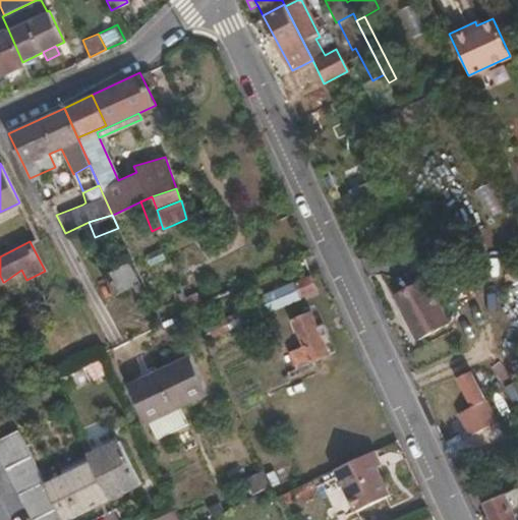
[(159,247),(145,254),(149,265),(164,258),(159,247)]
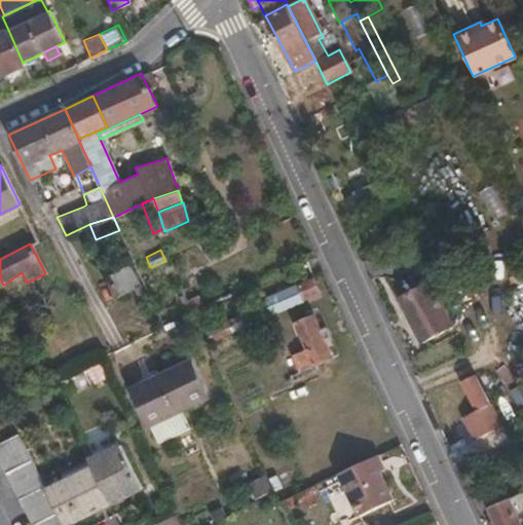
[(113,285),(110,286),(116,297),(133,288),(139,286),(133,271),(132,268),(111,280),(113,285)]
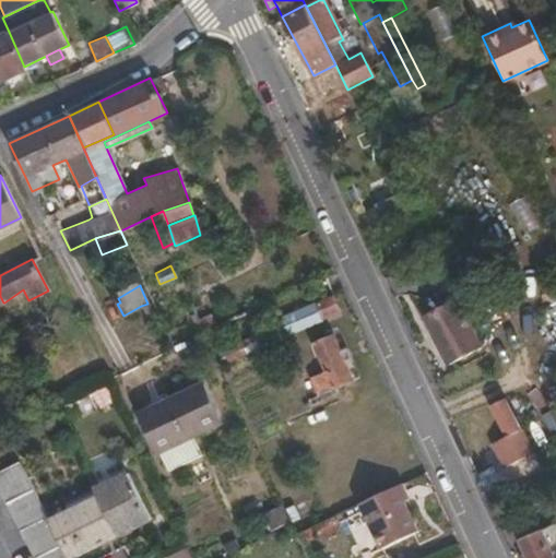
[(332,295),(292,312),(298,329),(339,311),(332,295)]
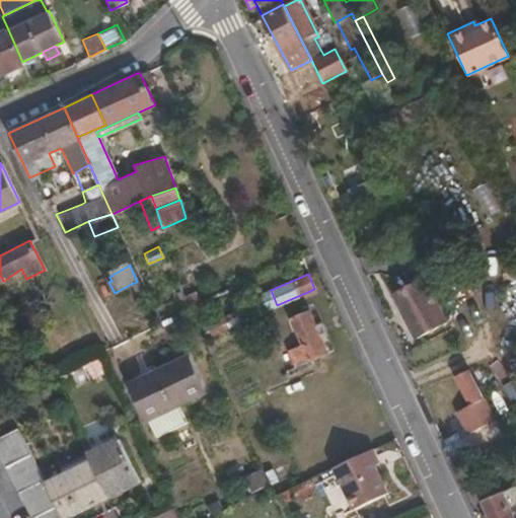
[(422,276),(391,292),(399,308),(414,338),(431,329),(446,322),(422,276)]
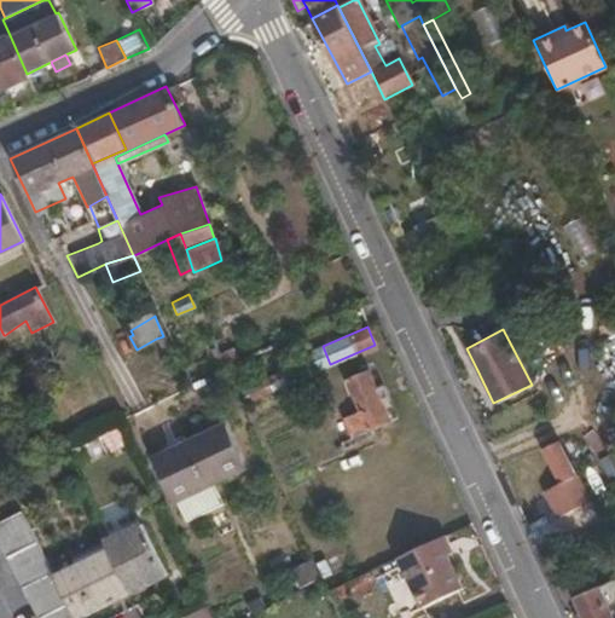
[(163,336),(157,340),(164,354),(170,351),(163,336)]
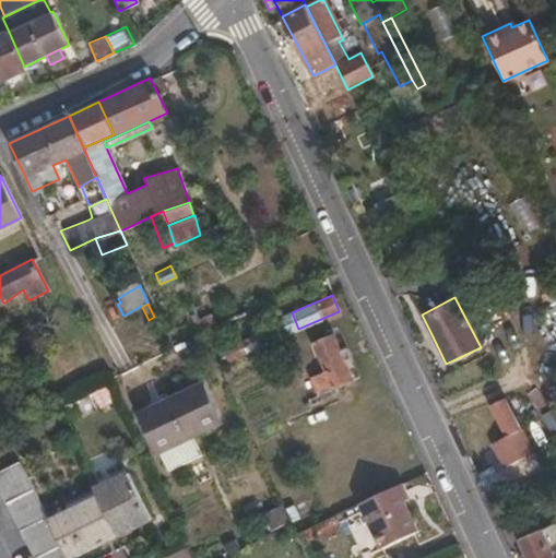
[(298,329),(292,312),(275,320),(283,335),(298,329)]
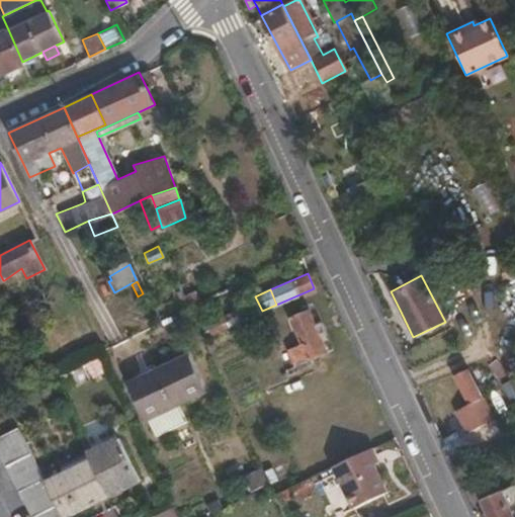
[(181,294),(186,308),(200,302),(194,290),(181,294)]
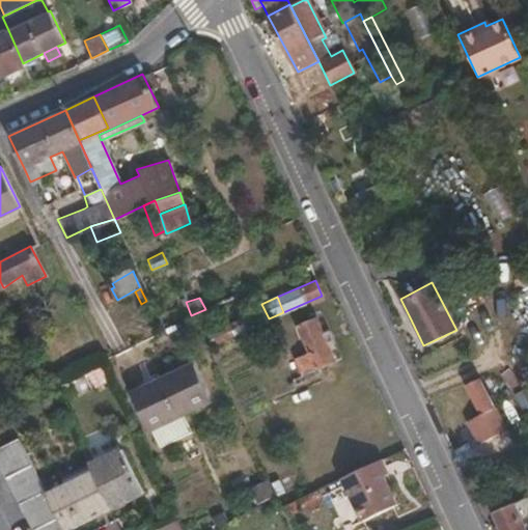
[(307,352),(294,358),(298,366),(295,368),(298,377),(334,361),(315,317),(295,326),(307,352)]
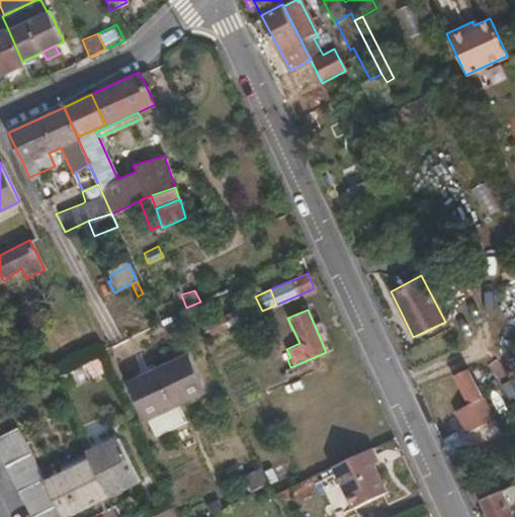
[(238,311),(202,325),(207,337),(242,322),(238,311)]
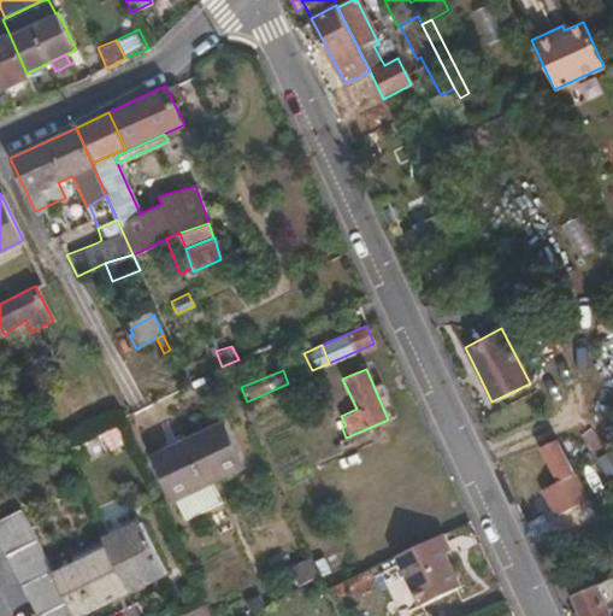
[(222,422),(153,456),(174,499),(175,498),(184,518),(219,503),(208,482),(242,467),(222,422)]
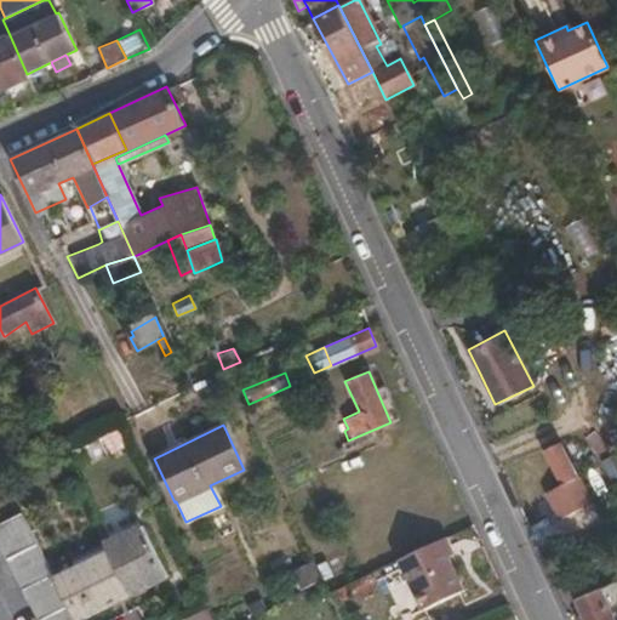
[(558,442),(543,450),(560,484),(544,493),(559,519),(589,502),(576,477),(558,442)]
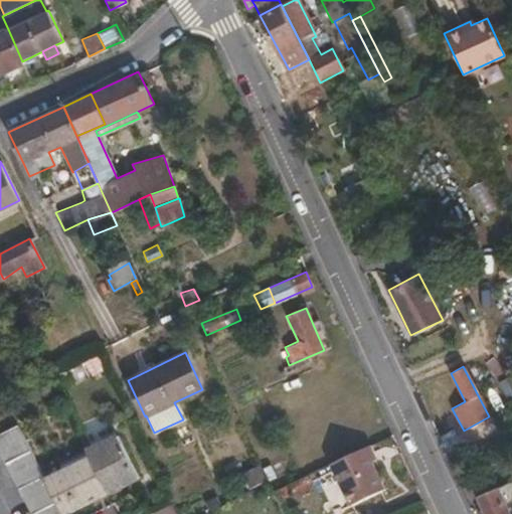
[(0,449),(22,438),(16,425),(0,433),(0,449)]
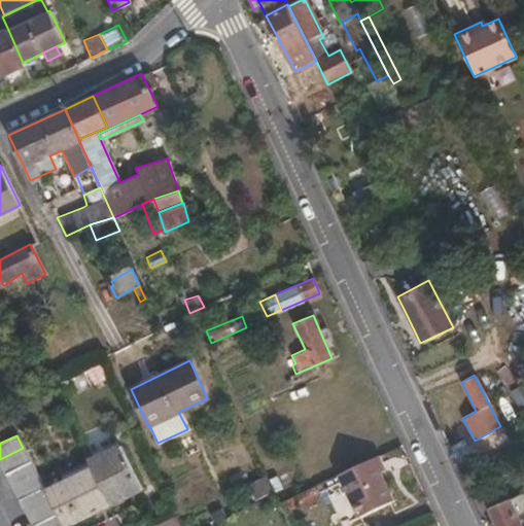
[(88,460),(92,468),(109,504),(141,489),(119,445),(88,460)]
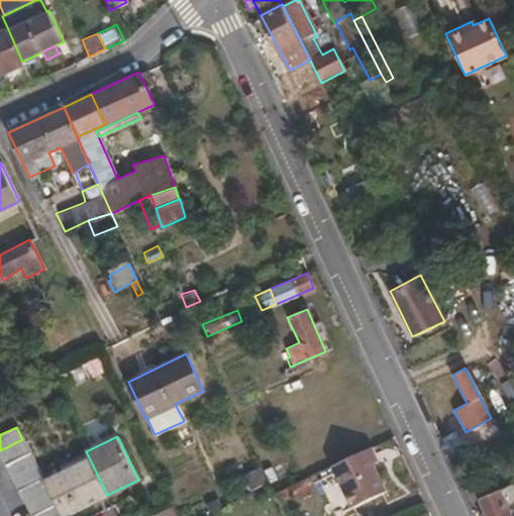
[(29,452),(22,439),(0,450),(0,457),(4,465),(29,452)]
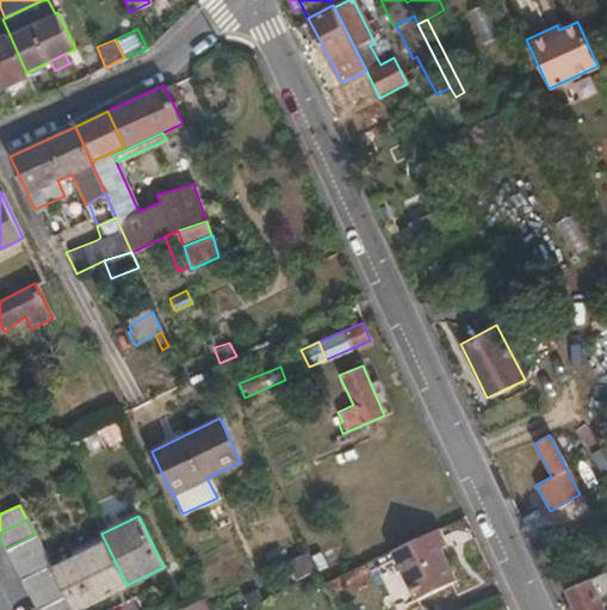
[(444,544),(437,528),(431,530),(439,547),(444,544)]
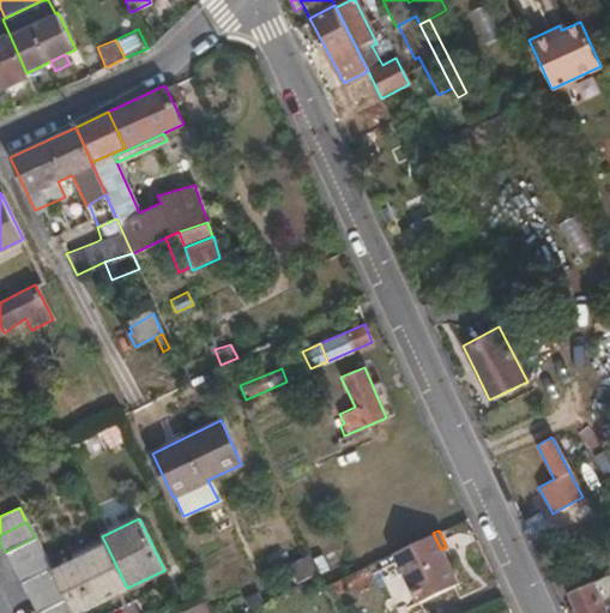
[(433,533),(393,552),(417,602),(457,583),(441,550),(433,533)]
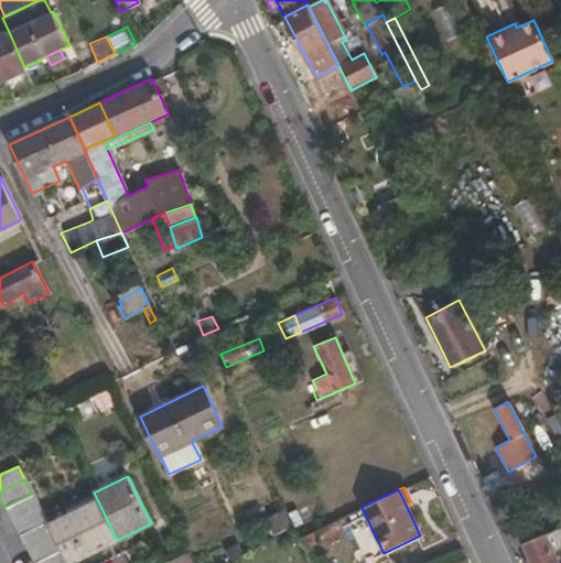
[(32,494),(4,507),(11,521),(39,508),(32,494)]
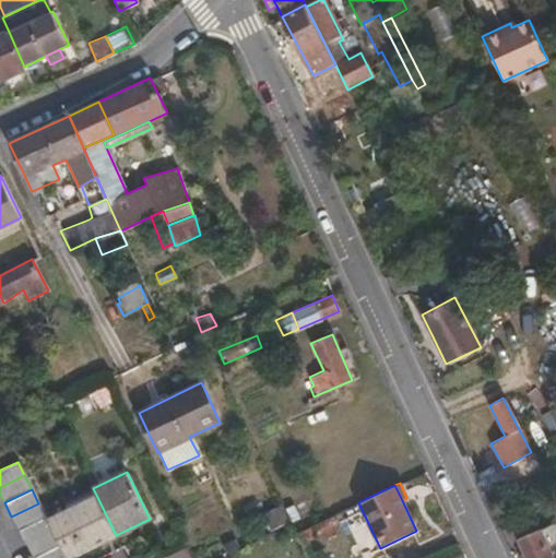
[(97,497),(47,520),(52,531),(59,545),(66,557),(67,557),(116,535),(97,497)]
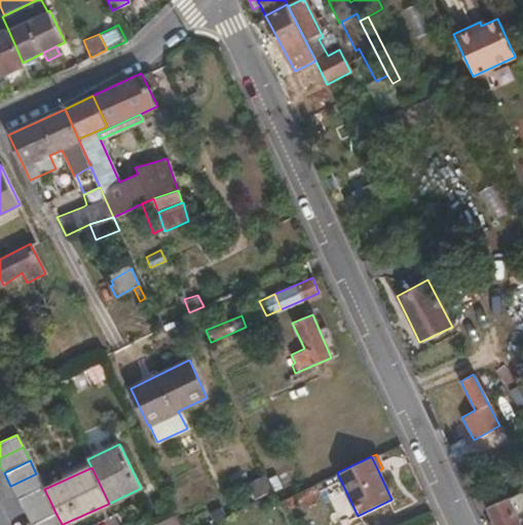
[(42,486),(36,474),(10,486),(17,498),(42,486)]
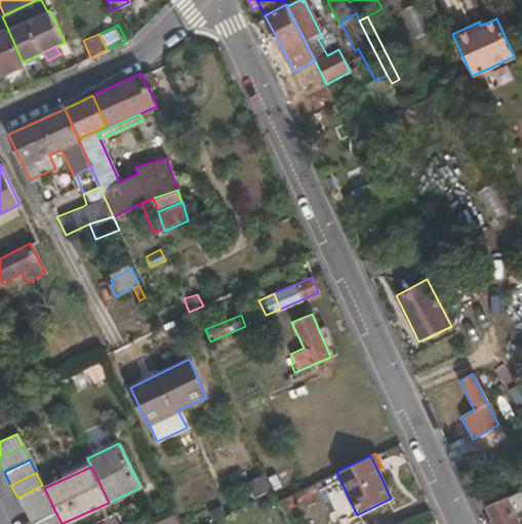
[(274,474),(267,478),(273,489),(280,485),(274,474)]
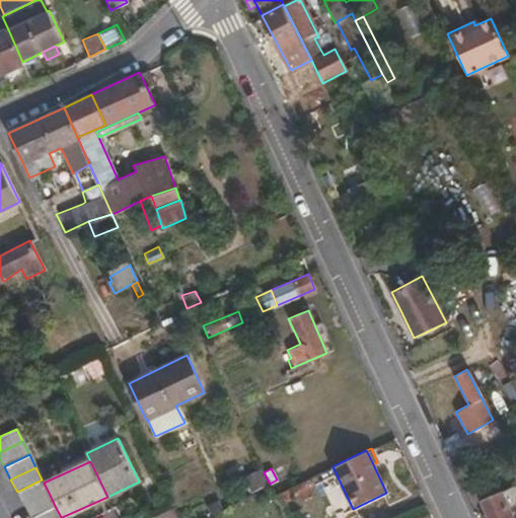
[(259,470),(243,477),(249,490),(265,483),(259,470)]
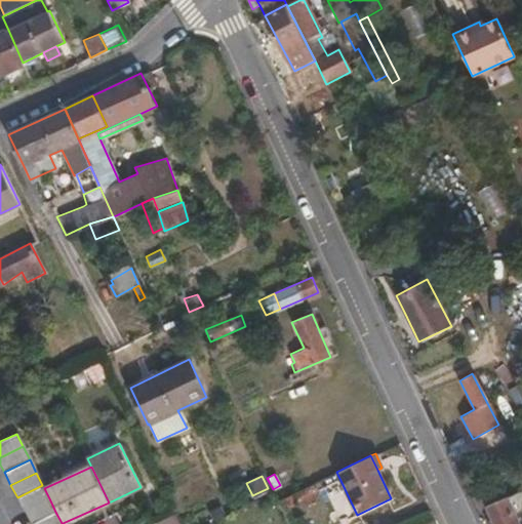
[(44,488),(42,485),(17,497),(24,511),(49,498),(44,488)]
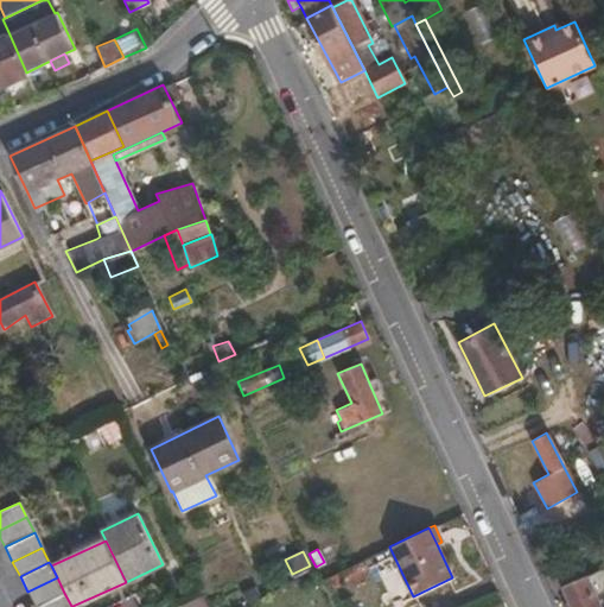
[(595,595),(603,590),(603,567),(563,586),(571,605),(571,606),(599,606),(597,602),(595,595)]
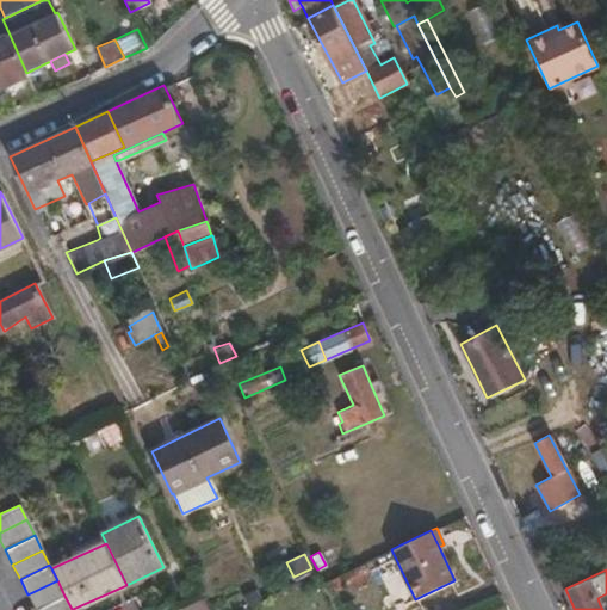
[(57,580),(28,595),(35,609),(36,609),(64,596),(57,580)]
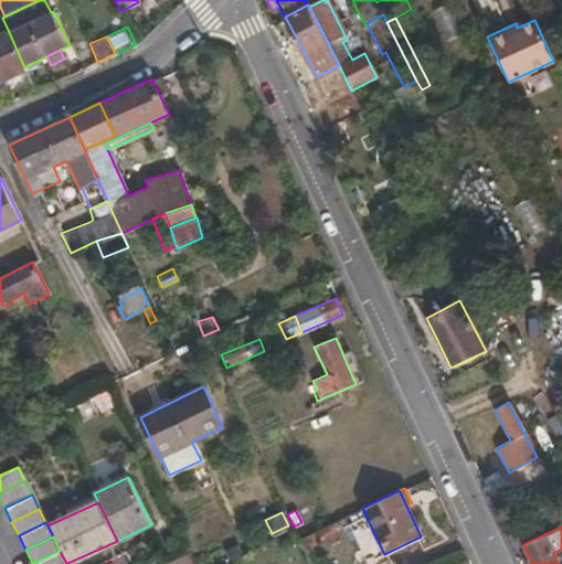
[(66,563),(60,551),(33,563),(66,563)]
